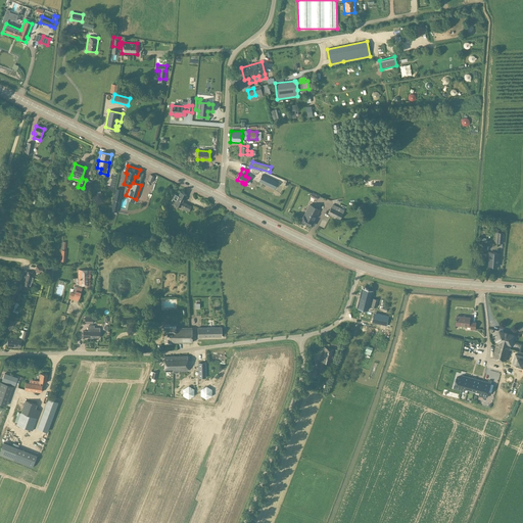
[(258,181),(275,189),(278,182),(262,174),(258,181)]
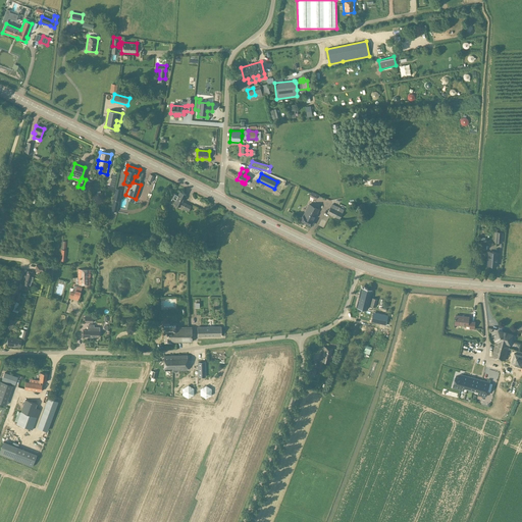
[(121,190),(116,188),(114,196),(117,197),(116,203),(113,202),(112,207),(111,210),(117,211),(121,190)]
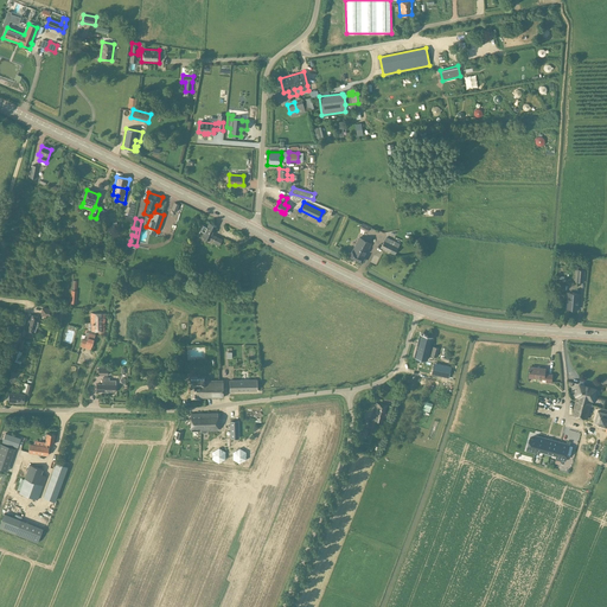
[(204,232),(203,237),(210,241),(210,240),(219,244),(222,240),(212,235),(216,227),(210,223),(208,227),(203,225),(200,231),(204,232)]
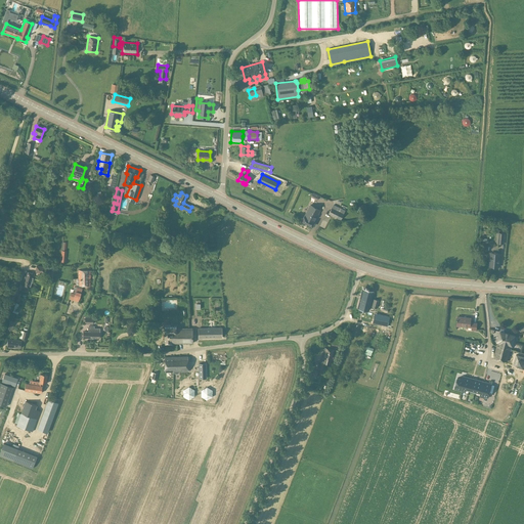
[(302,221),(302,222),(312,226),(315,222),(314,221),(320,209),(311,204),(304,216),(302,221)]
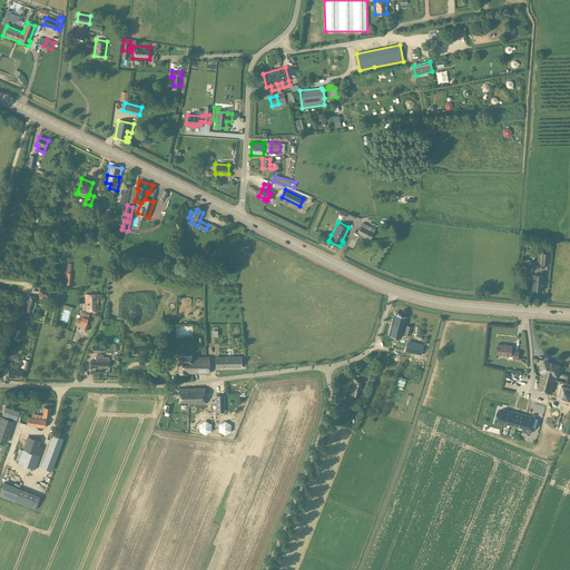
[(361,226),(357,233),(371,239),(375,228),(363,223),(361,226)]
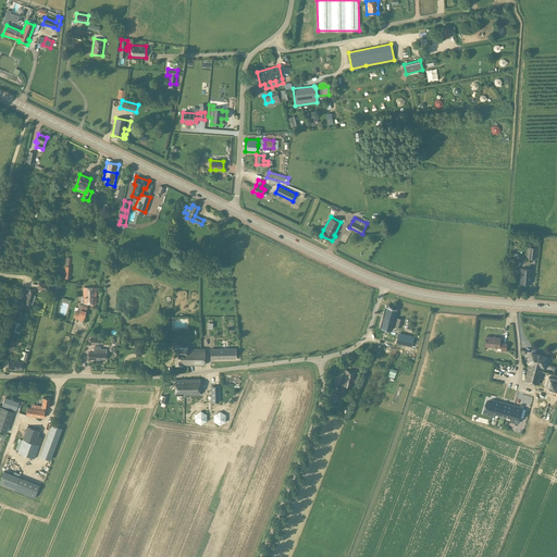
[(530,284),(532,269),(522,269),(520,283),(530,284)]
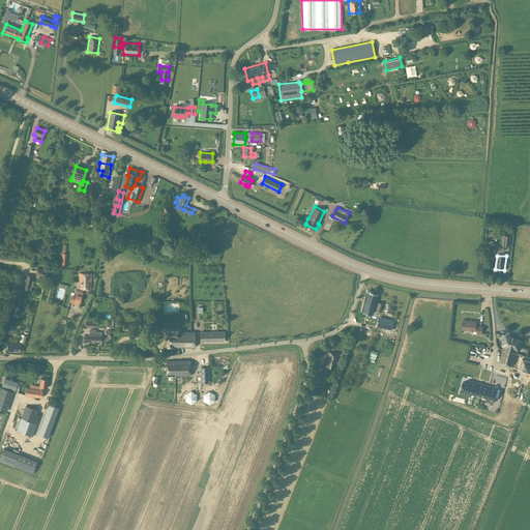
[(37,269),(36,275),(45,277),(47,271),(37,269)]
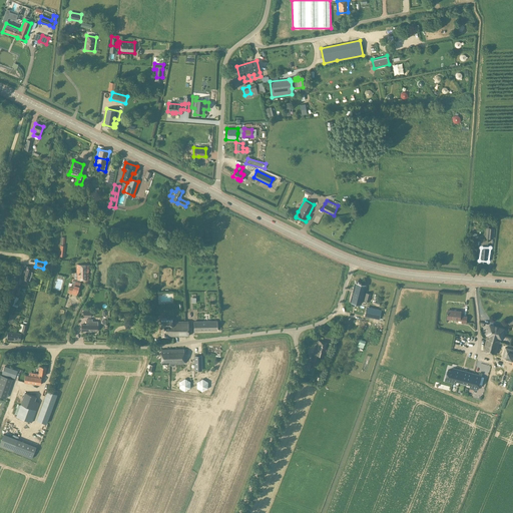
[(88,265),(77,265),(77,274),(78,275),(78,280),(74,280),(74,281),(72,281),(72,282),(72,283),(71,287),(70,287),(68,293),(76,296),(80,283),(80,280),(88,280),(88,272),(88,270),(88,265)]
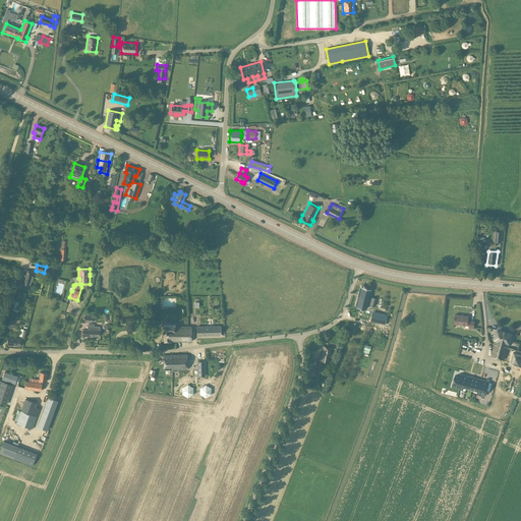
[(22,284),(30,286),(34,272),(26,270),(22,284)]
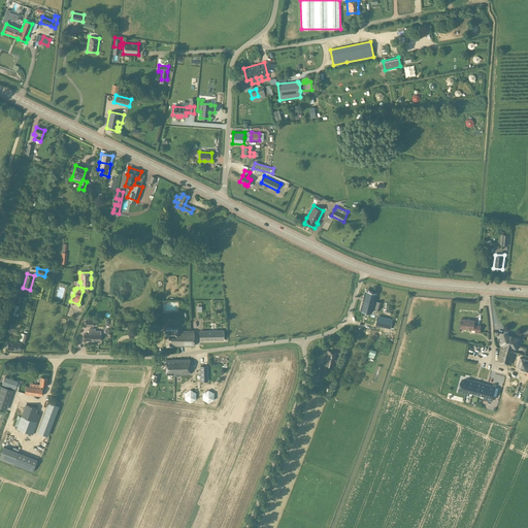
[(361,309),(371,312),(376,294),(365,291),(361,309)]
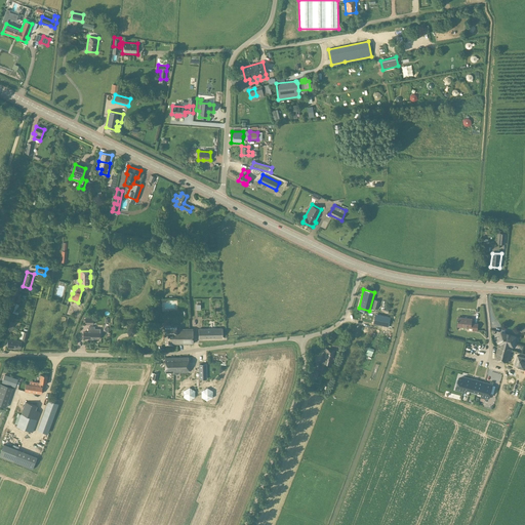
[(372,323),(388,327),(391,317),(375,314),(372,323)]
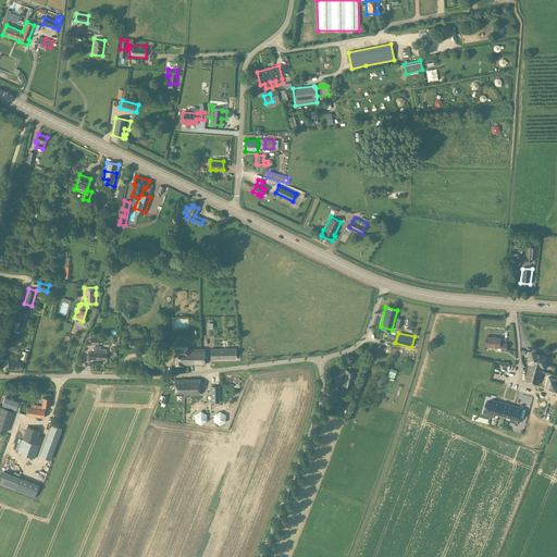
[(485,346),(499,347),(500,338),(486,336),(486,338),(485,338),(485,341),(486,341),(485,346)]
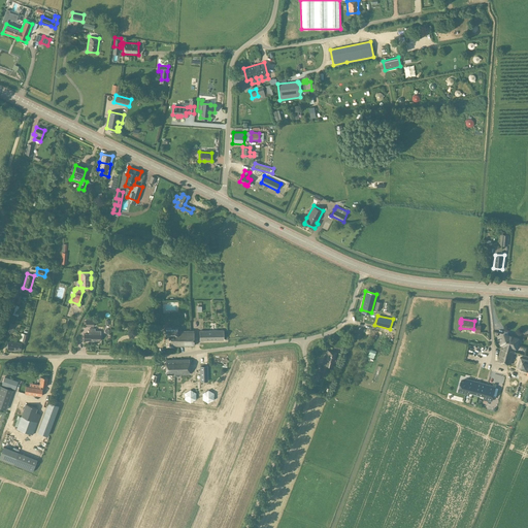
[(84,340),(100,340),(101,331),(95,330),(95,328),(90,328),(90,334),(84,334),(84,340)]
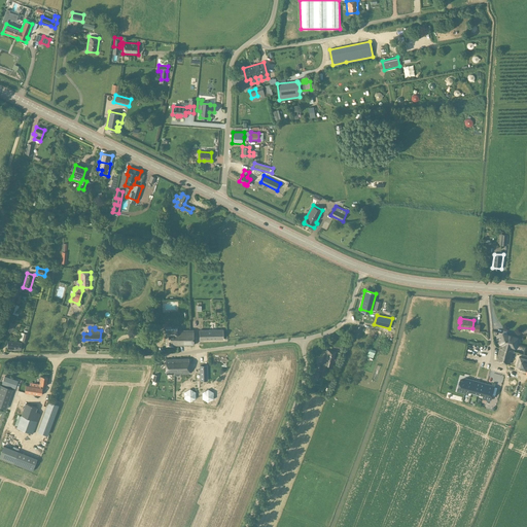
[(166,346),(173,346),(173,345),(194,345),(194,330),(177,330),(177,328),(166,328),(166,346)]
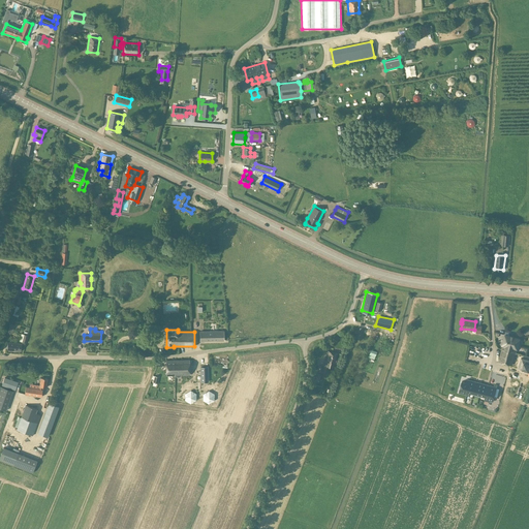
[(224,331),(199,331),(200,341),(224,341),(224,331)]
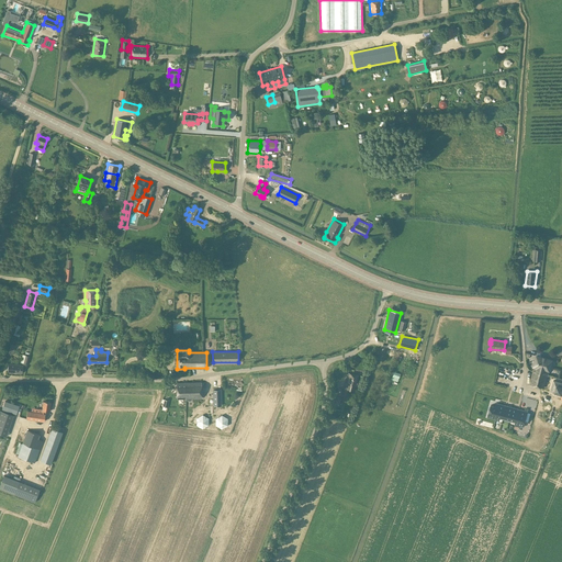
[(535,366),(529,384),(543,388),(549,370),(551,360),(537,356),(535,366)]
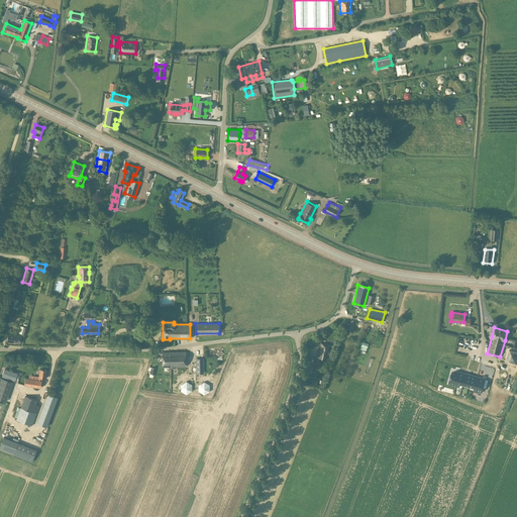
[(7,341),(20,343),(21,336),(8,334),(7,341)]
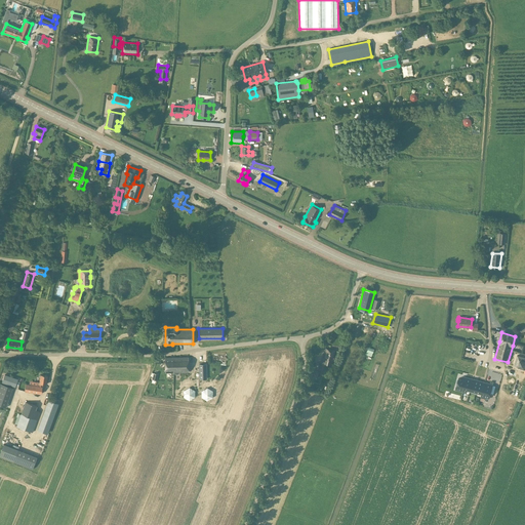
[(322,363),(332,365),(335,351),(325,349),(322,363)]
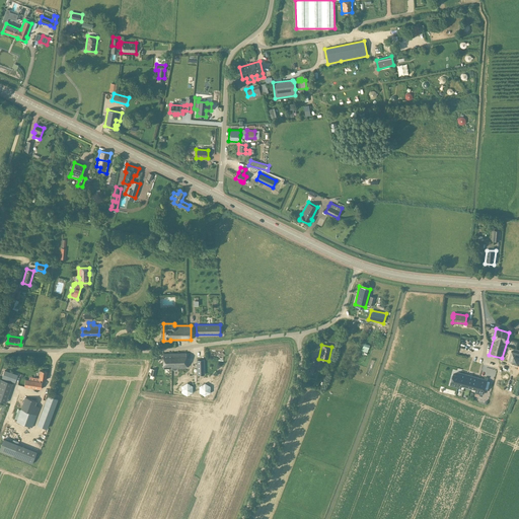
[(518,353),(511,351),(509,361),(518,364),(518,353)]
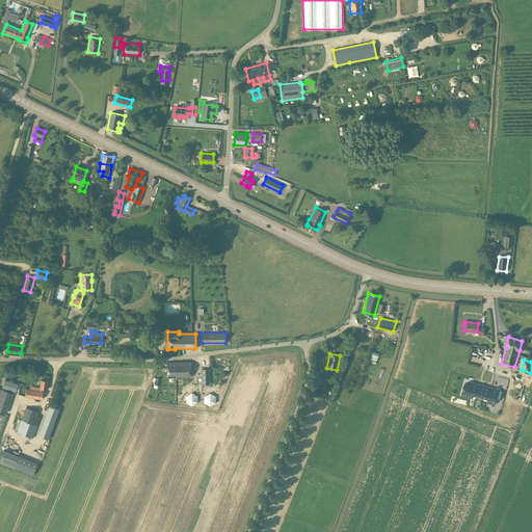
[(191,377),(191,362),(167,363),(167,378),(177,378),(178,379),(181,379),(182,378),(191,377)]
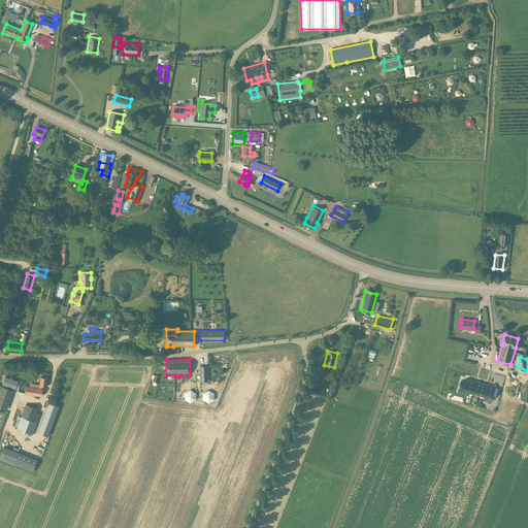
[(2,385),(15,390),(19,382),(4,376),(2,385)]
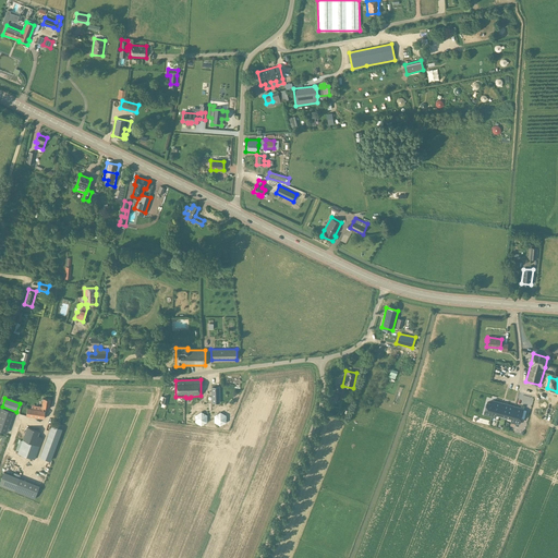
[(44,398),(41,410),(45,411),(45,408),(49,409),(50,399),(44,398)]
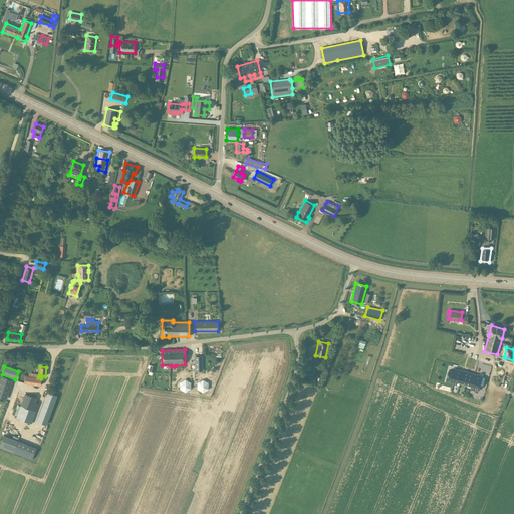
[(449,370),(446,381),(456,384),(457,381),(472,386),(471,389),(478,391),(482,376),(454,368),(453,371),(449,370)]
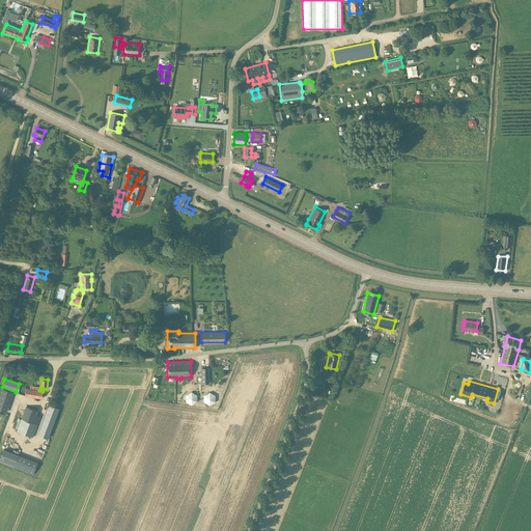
[(1,388),(0,389),(0,410),(6,412),(12,392),(1,388)]
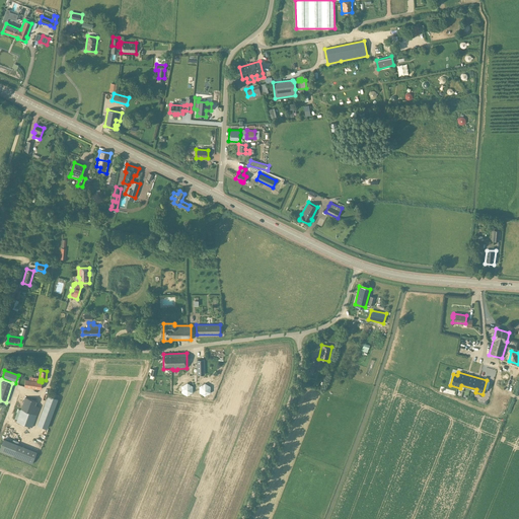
[(42,382),(39,381),(25,379),(24,386),(24,391),(38,393),(39,388),(41,389),(42,382)]
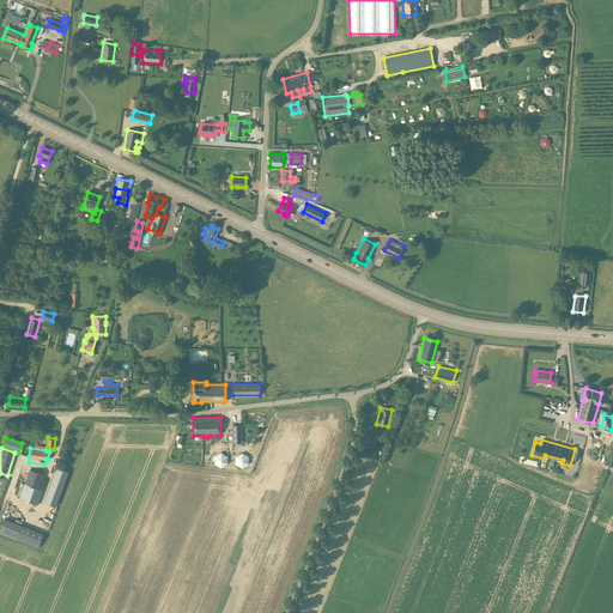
[(220,467),(228,463),(228,456),(220,453),(214,456),(214,463),(220,467)]
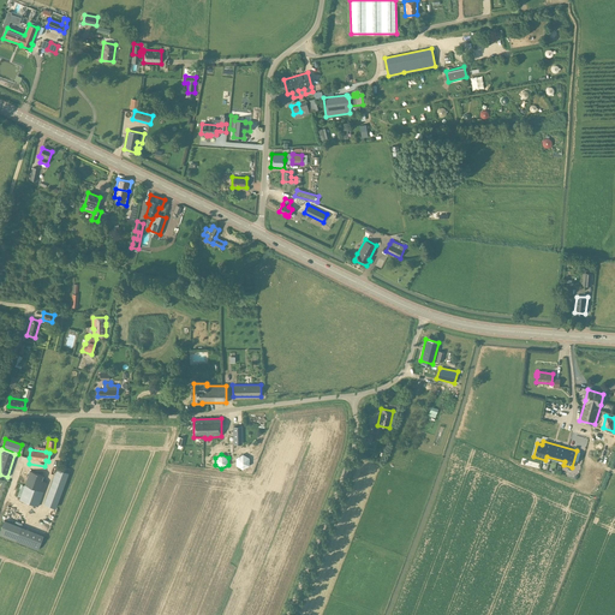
[(243,470),(249,465),(250,458),(243,454),(236,458),(236,465),(243,470)]
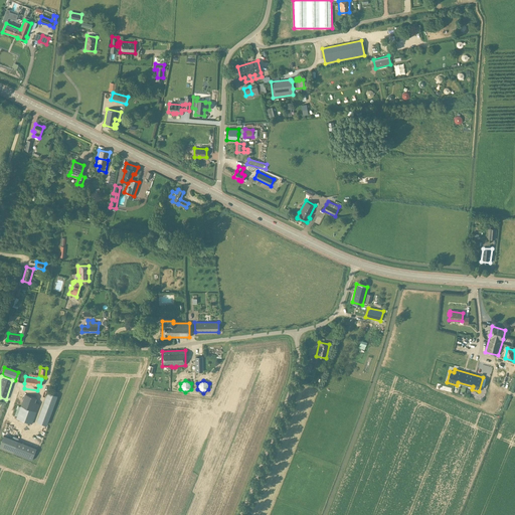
[(37,421),(47,424),(52,410),(57,396),(48,392),(37,421)]
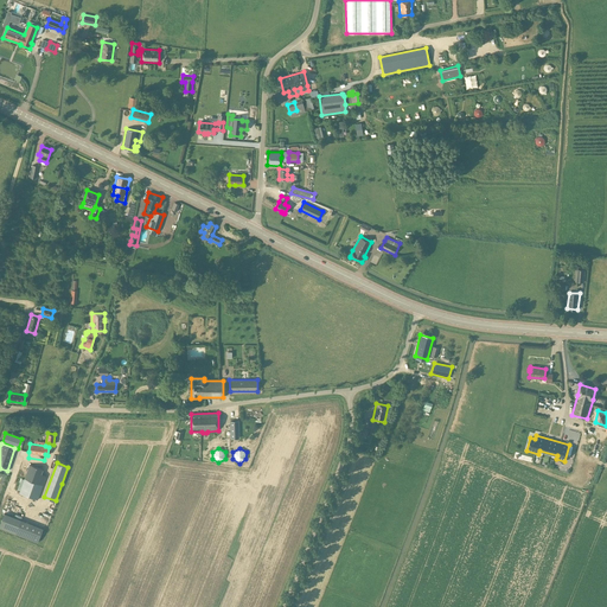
[(30,465),(19,493),(38,500),(46,475),(42,474),(43,470),(30,465)]
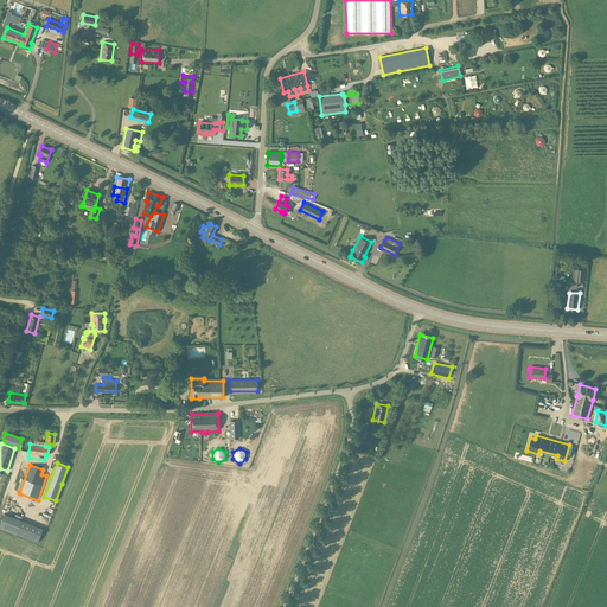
[(40,542),(46,528),(6,513),(0,529),(40,542)]
